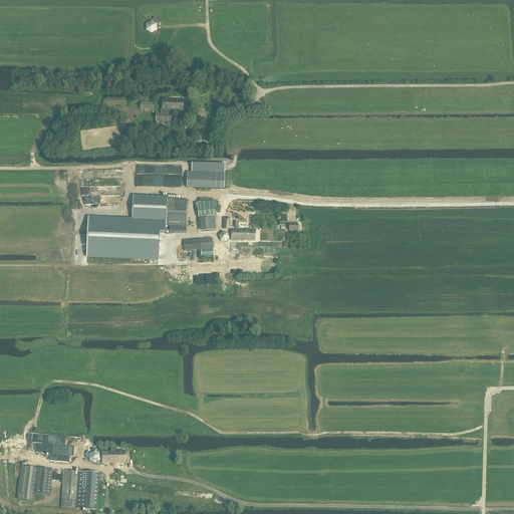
[(184,112),(185,100),(162,98),(162,110),(160,110),(160,114),(157,114),(156,121),(167,122),(167,124),(170,125),(171,114),(169,114),(170,111),(184,112)]
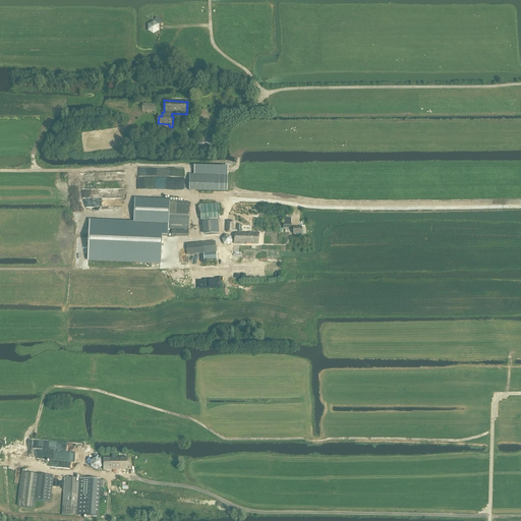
[(89,249),(88,261),(161,264),(161,252),(162,243),(162,236),(168,237),(168,230),(168,229),(188,230),(189,203),(135,200),(134,223),(115,222),(90,221),(90,227),(89,249)]
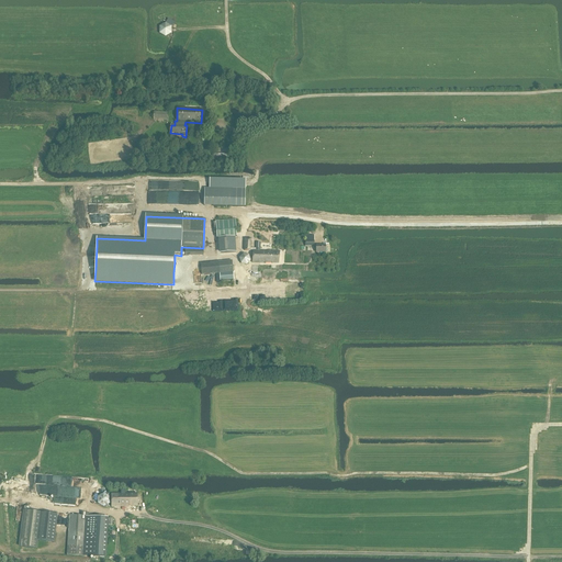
[(216,238),(236,237),(235,221),(215,222),(216,238)]
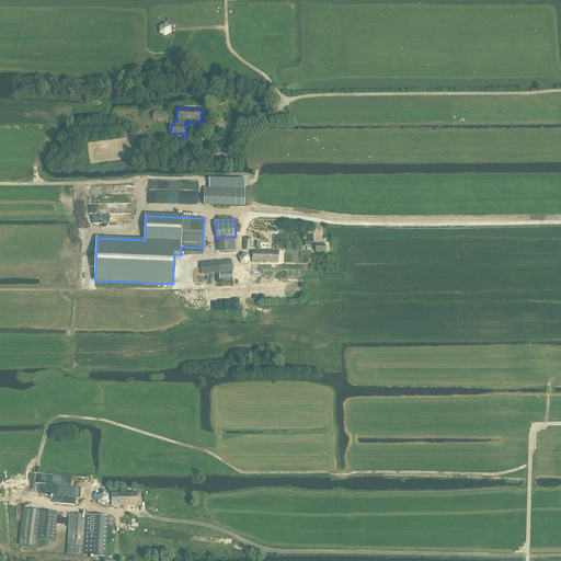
[(313,247),(313,240),(313,236),(305,236),(305,240),(305,247),(313,247)]
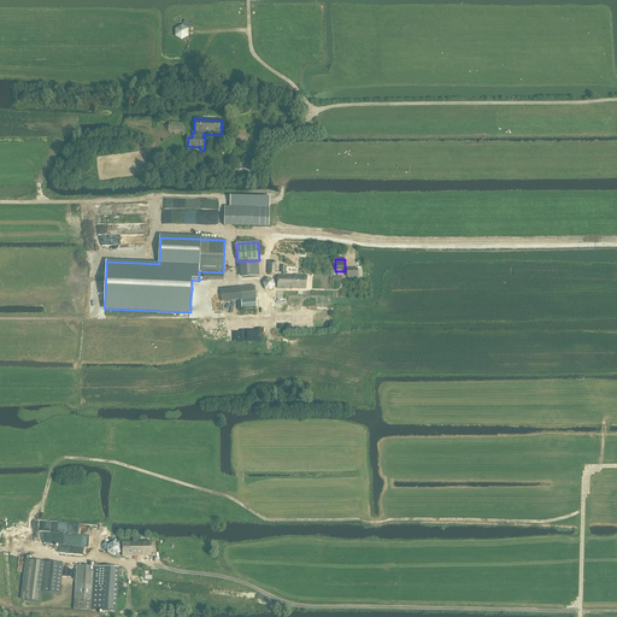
[(286,275),(286,266),(281,266),(281,274),(277,272),(277,271),(276,271),(275,275),(278,275),(277,289),(306,289),(307,276),(286,275)]
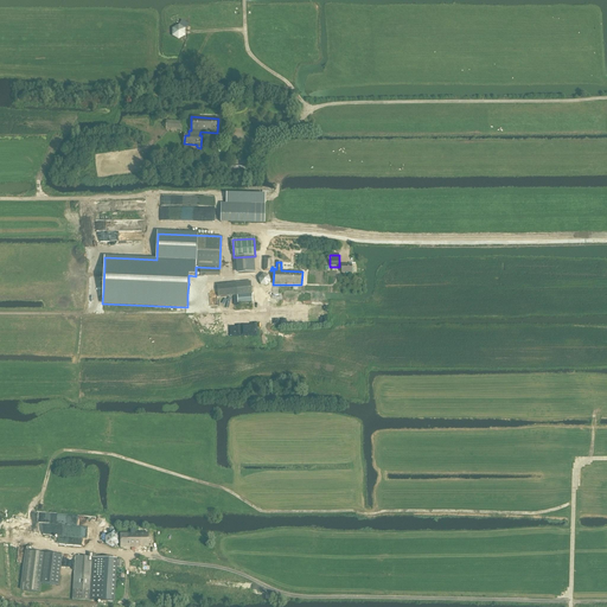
[(262,274),(259,279),(260,285),(267,287),(270,282),(269,275),(262,274)]
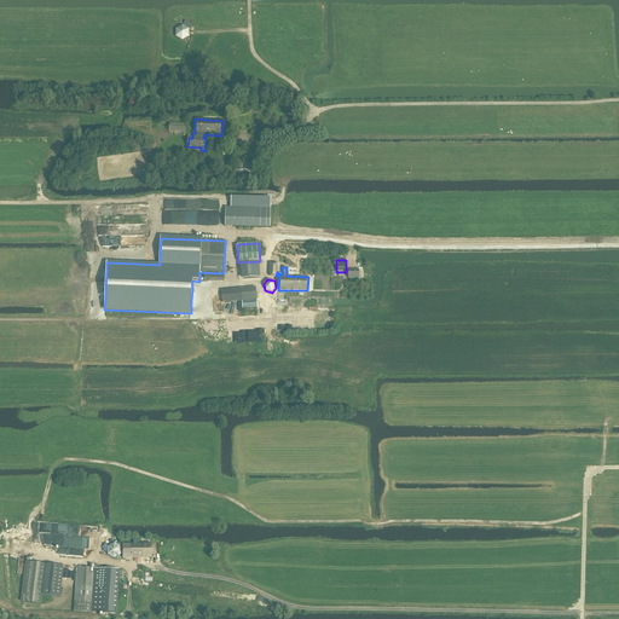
[(241,289),(221,290),(223,302),(242,301),(256,300),(255,288),(241,289)]
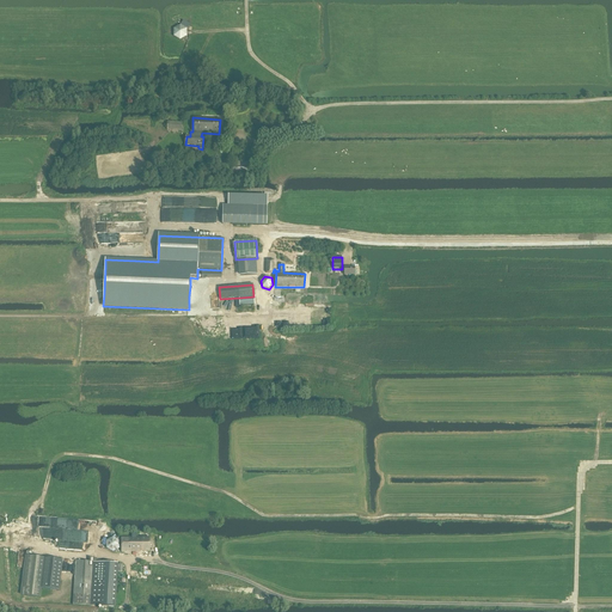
[(239,298),(236,299),(236,308),(240,308),(240,306),(255,305),(254,297),(239,298)]
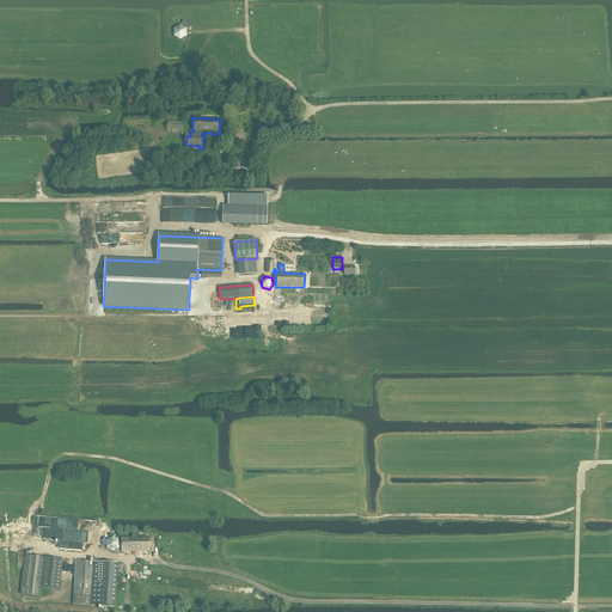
[(132,538),(122,538),(122,552),(151,551),(150,538),(144,538),(136,538),(136,534),(132,534),(132,538)]
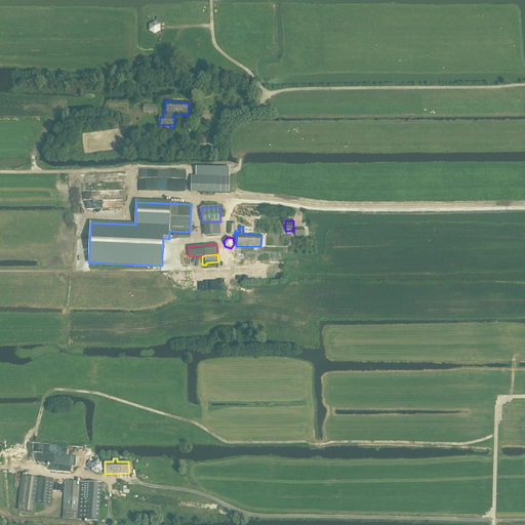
[(103,465),(97,461),(91,465),(91,471),(96,474),(103,472),(103,465)]
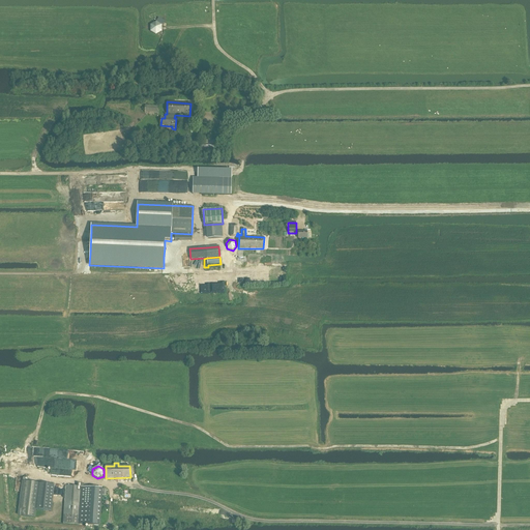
[(22,481),(18,516),(35,518),(36,509),(52,511),(53,501),(55,486),(37,483),(22,481)]
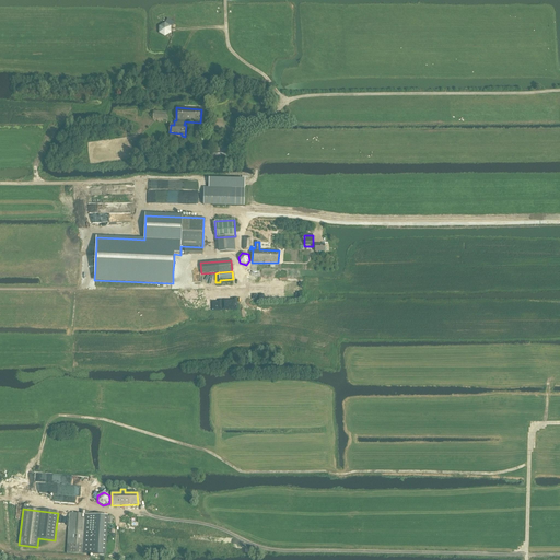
[(67,545),(67,553),(105,556),(107,516),(86,515),(69,514),(67,545)]
